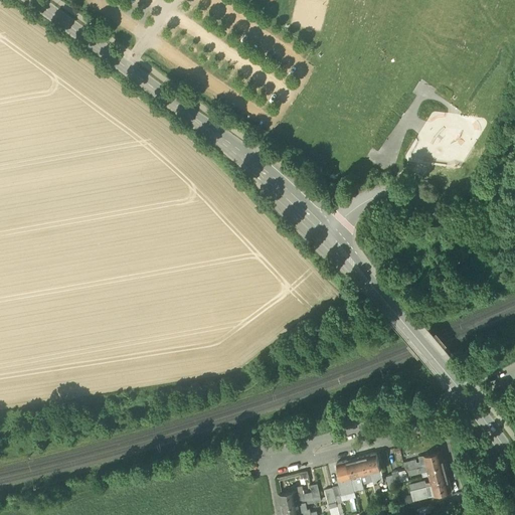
[(442,452),(423,456),(426,466),(444,462),(442,452)]
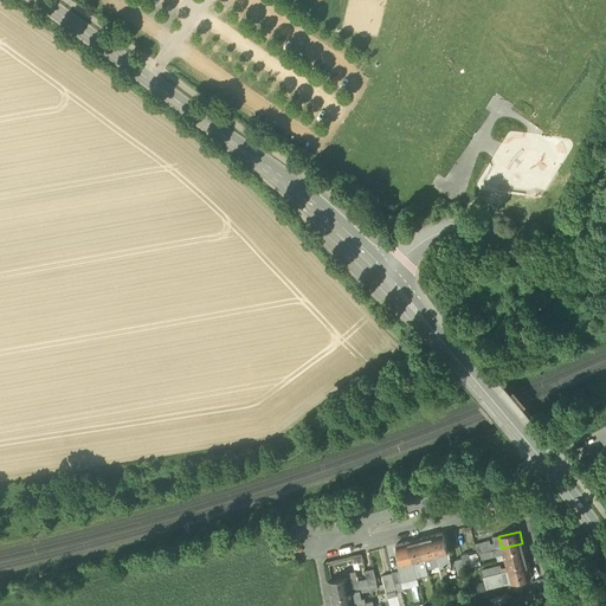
[(432,536),(437,556),(449,554),(444,533),(432,536)]
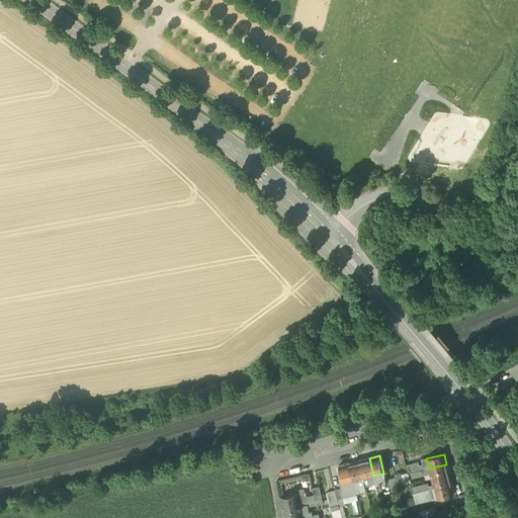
[(359,460),(363,479),(373,476),(369,458),(359,460)]
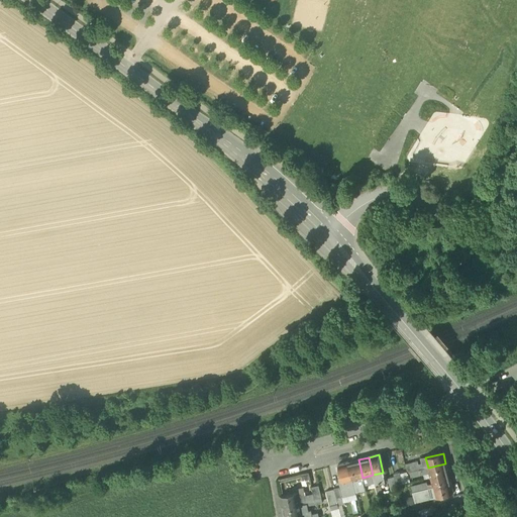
[(410,473),(428,468),(425,457),(420,458),(422,463),(418,464),(418,461),(406,466),(408,472),(408,473),(410,473)]
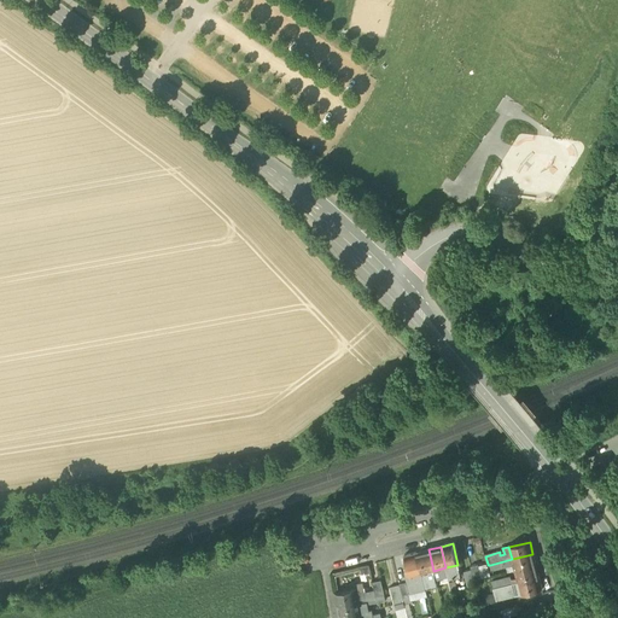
[(427,572),(433,571),(429,549),(417,553),(423,573),(426,589),(432,587),(427,572)]
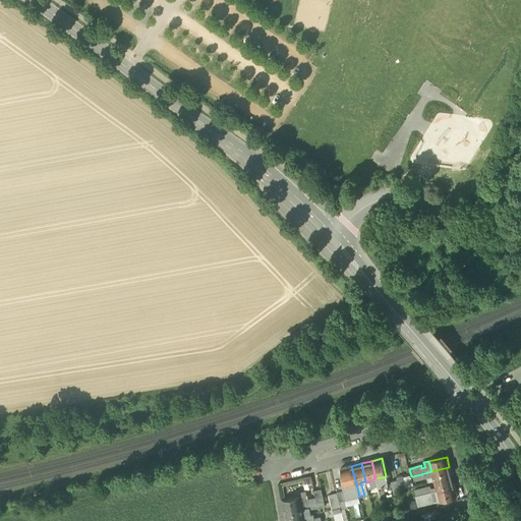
[(341,468),(344,481),(345,486),(356,483),(351,466),(341,468)]
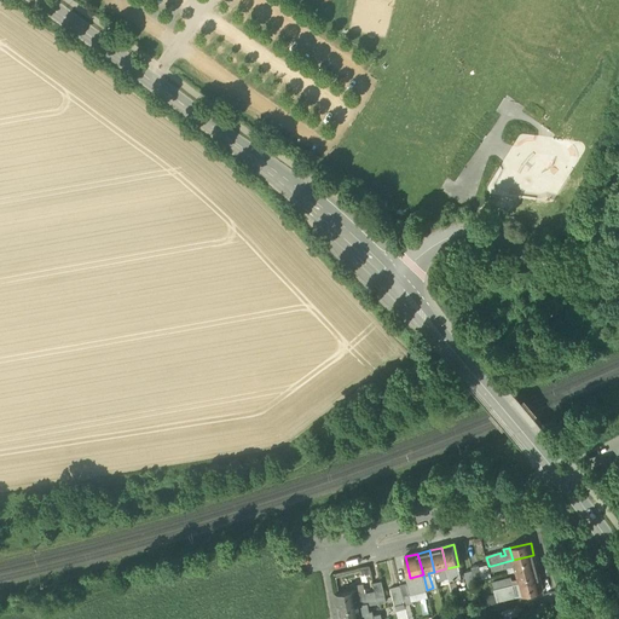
[(533,555),(513,560),(514,566),(515,572),(537,566),(533,555)]
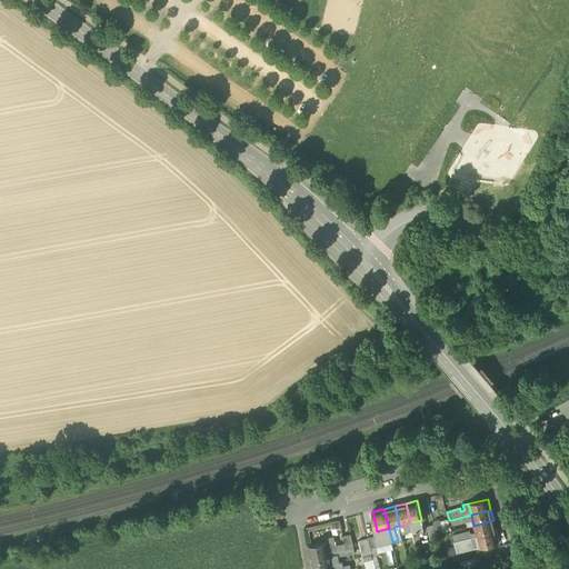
[(466,521),(472,520),(471,515),(451,520),(452,525),(466,521)]
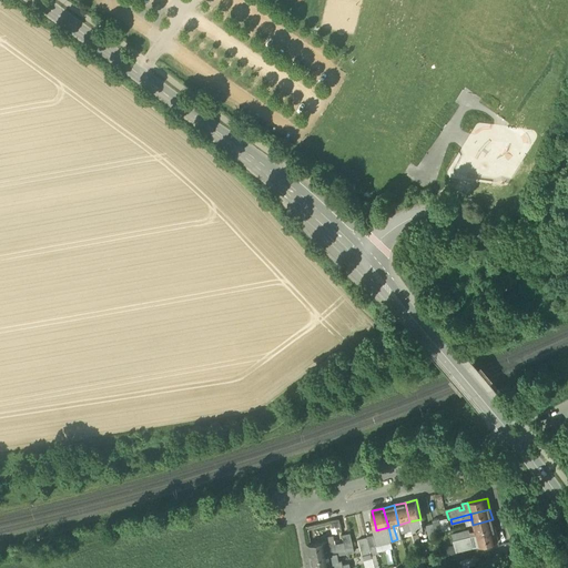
[(433,520),(433,524),(436,534),(443,531),(439,520),(439,518),(433,520)]
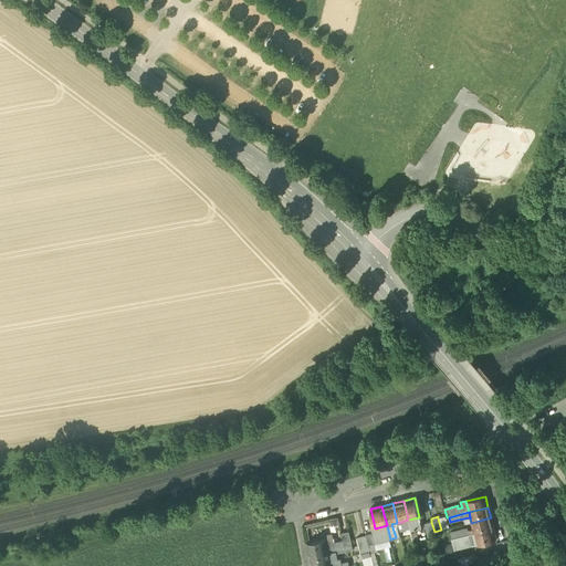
[(447,516),(438,519),(441,530),(449,527),(447,517),(447,516)]
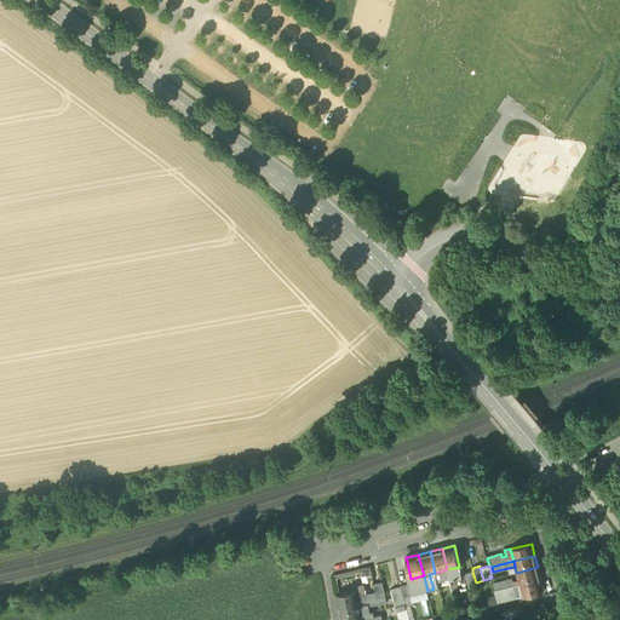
[(461,578),(459,567),(447,569),(448,575),(449,578),(451,580),(461,578)]
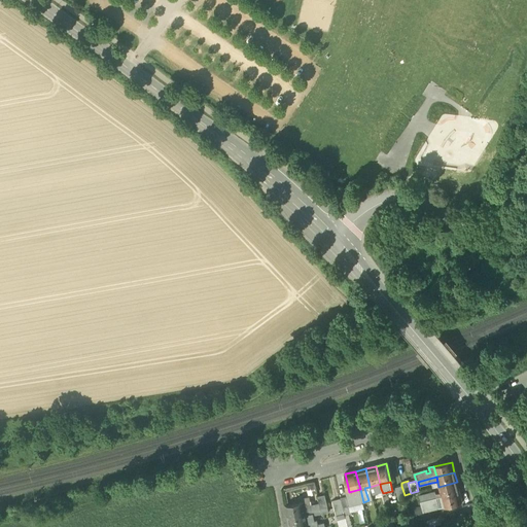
[(459,492),(457,482),(438,487),(441,493),(442,496),(459,492)]
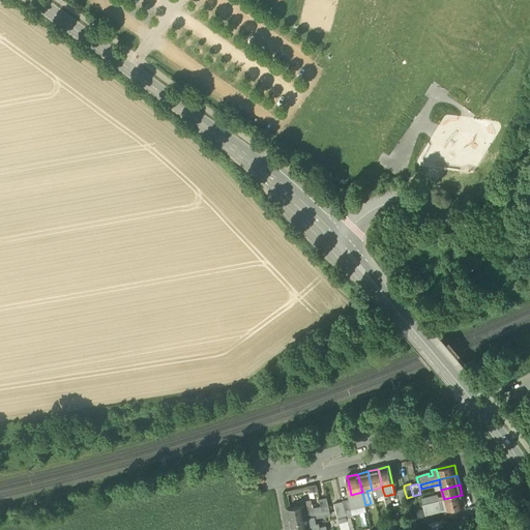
[(383,492),(382,487),(372,490),(374,496),(381,494),(381,492),(383,492)]
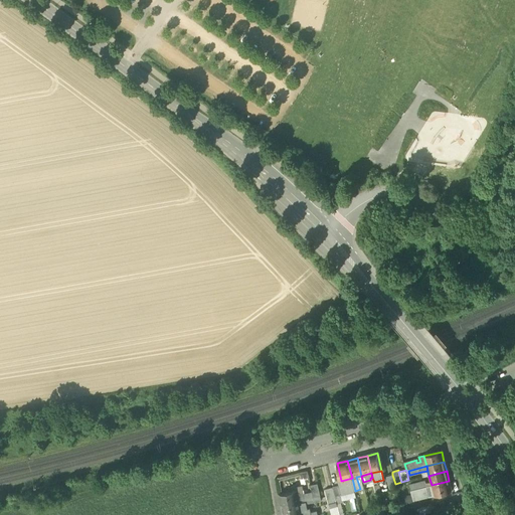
[(395,487),(395,484),(392,475),(386,476),(390,488),(395,487)]
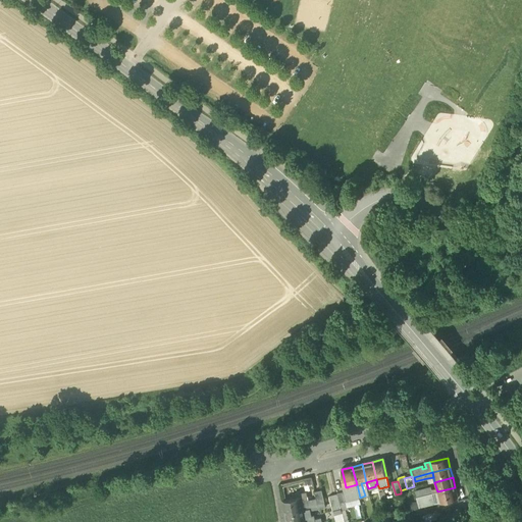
[(360,498),(357,484),(346,487),(345,482),(342,483),(344,492),(346,501),(360,498)]
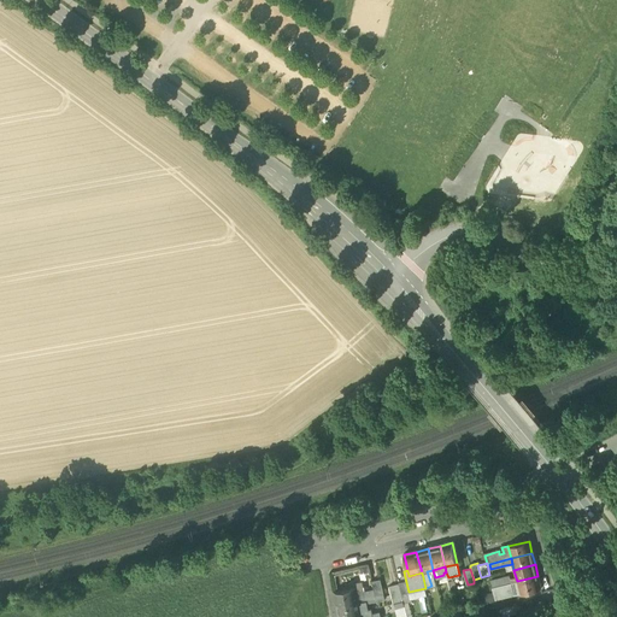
[(435,577),(433,570),(427,571),(432,586),(436,585),(435,577)]
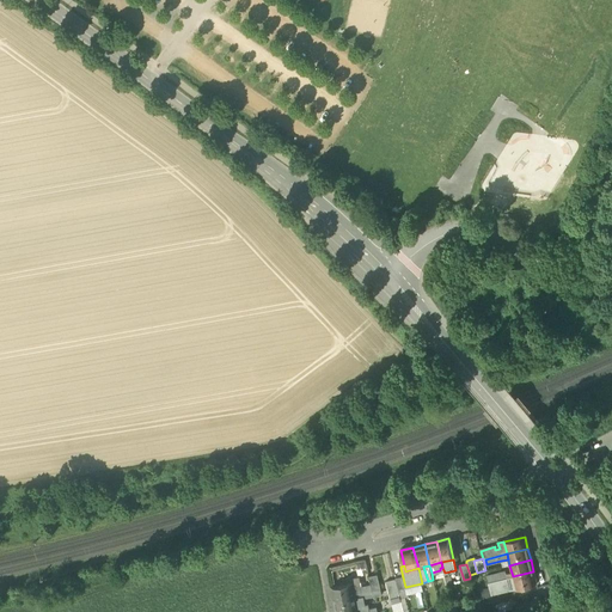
[(488,582),(513,576),(512,573),(507,574),(506,571),(487,576),(488,582)]
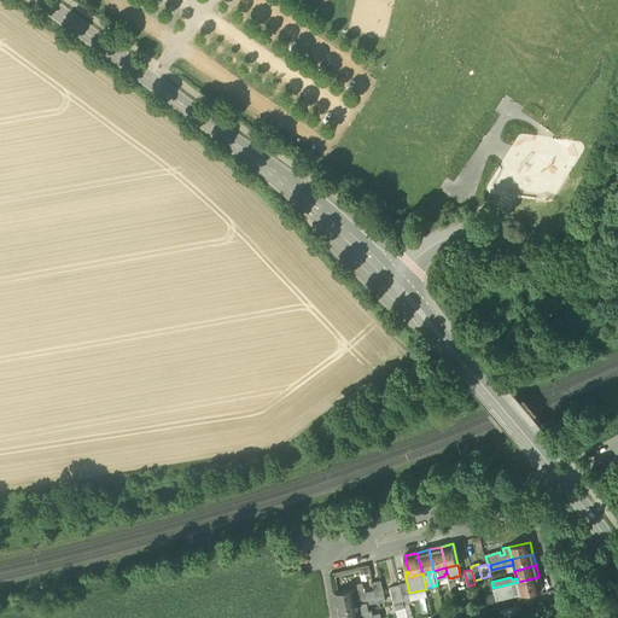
[(538,577),(518,582),(522,594),(542,589),(538,577)]
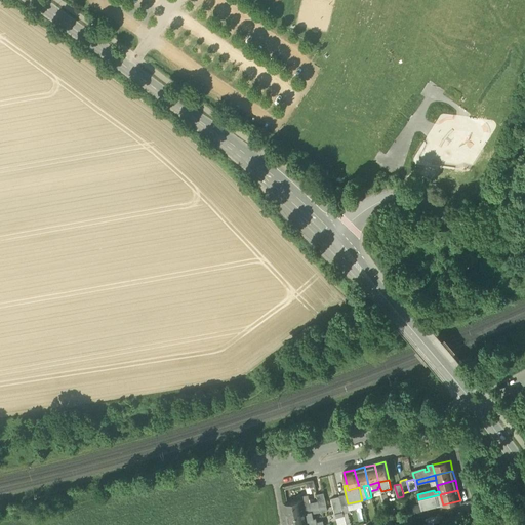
[(318,501),(320,507),(326,506),(327,506),(324,492),(317,494),(318,501)]
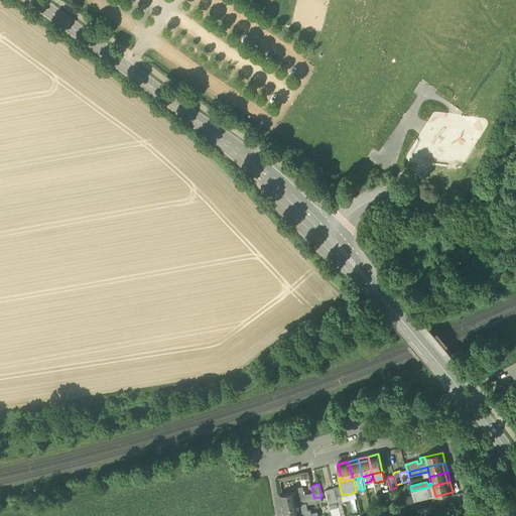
[(296,487),(296,491),(297,491),(298,495),(305,494),(303,486),(296,487)]
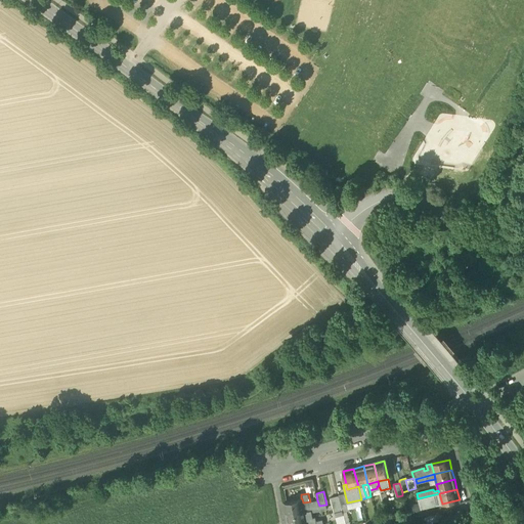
[(442,504),(439,493),(418,498),(419,499),(418,499),(421,510),(442,504)]
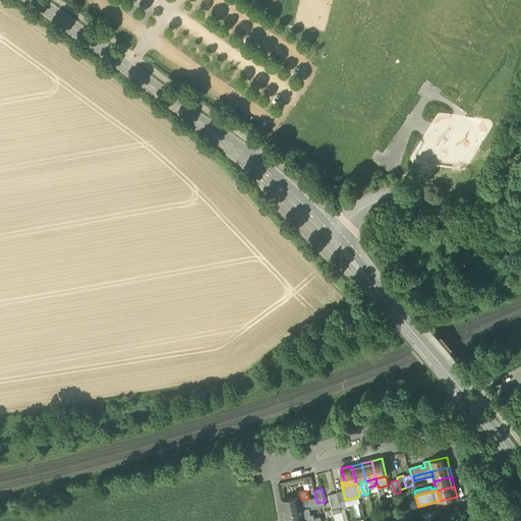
[(343,491),(337,494),(339,504),(345,503),(346,502),(345,500),(343,491)]
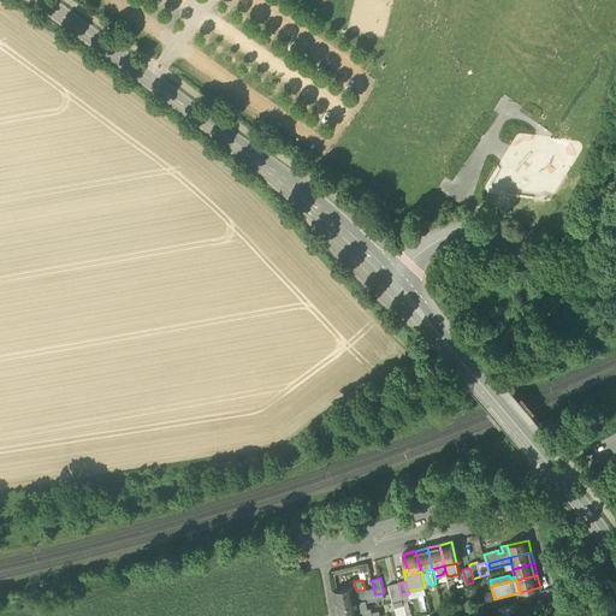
[(402,597),(401,596),(398,584),(389,585),(392,599),(402,597)]
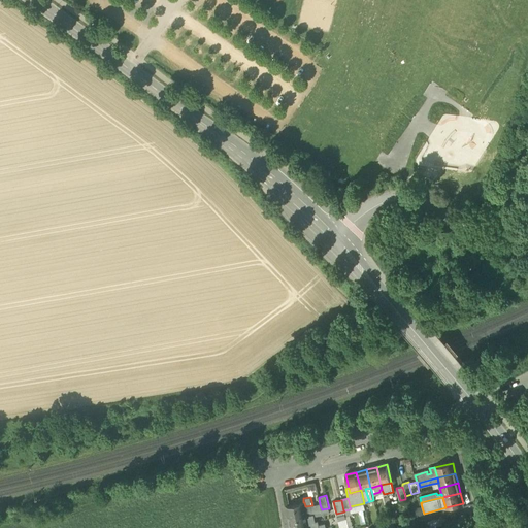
[(288,517),(311,512),(310,508),(305,509),(305,506),(304,502),(303,502),(286,506),(288,517)]
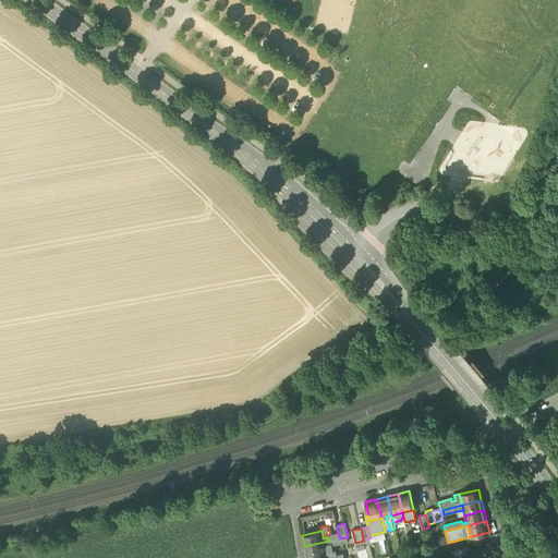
[(370,538),(371,542),(386,537),(385,532),(370,535),(371,537),(370,538)]
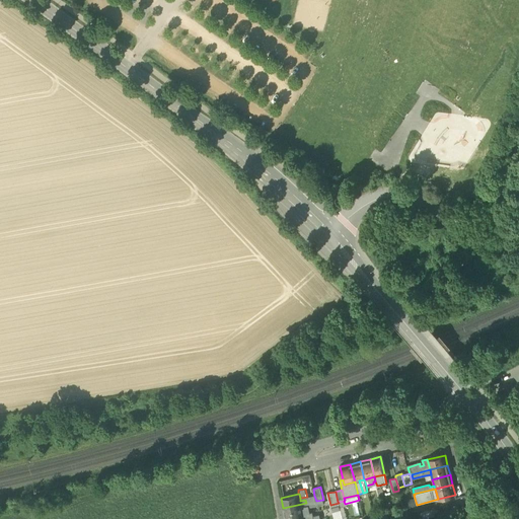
[(315,501),(306,503),(306,507),(302,508),(303,514),(310,513),(309,507),(316,506),(316,505),(315,501)]
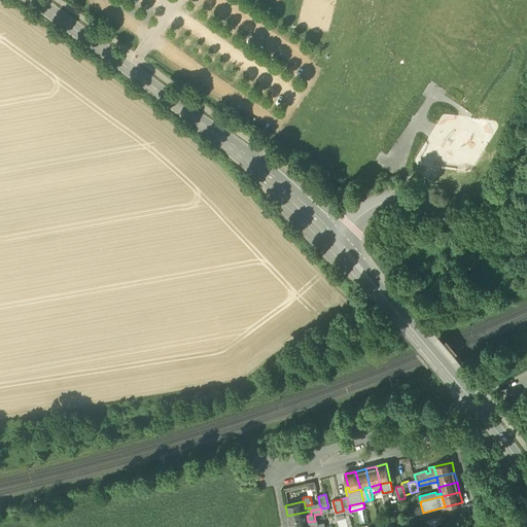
[(289,526),(308,522),(307,516),(311,515),(311,511),(287,516),(289,526)]
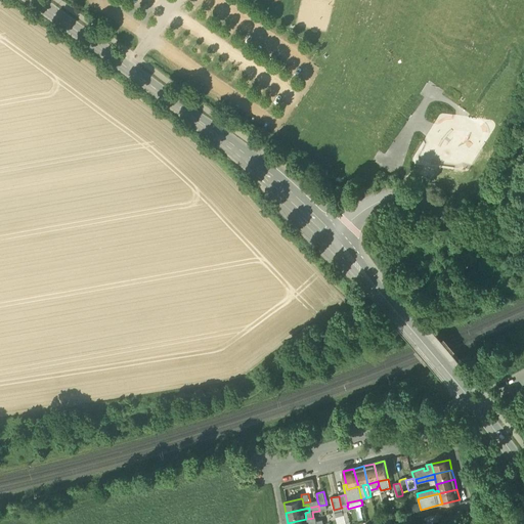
[(344,515),(336,517),(337,523),(346,523),(344,515)]
